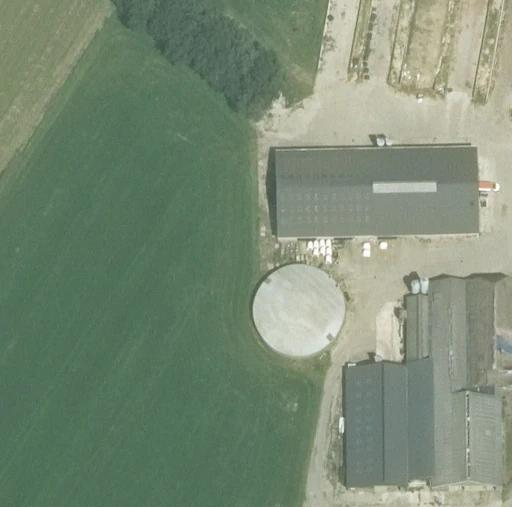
[(407,70),(406,86),(439,87),(439,71),(407,70)]
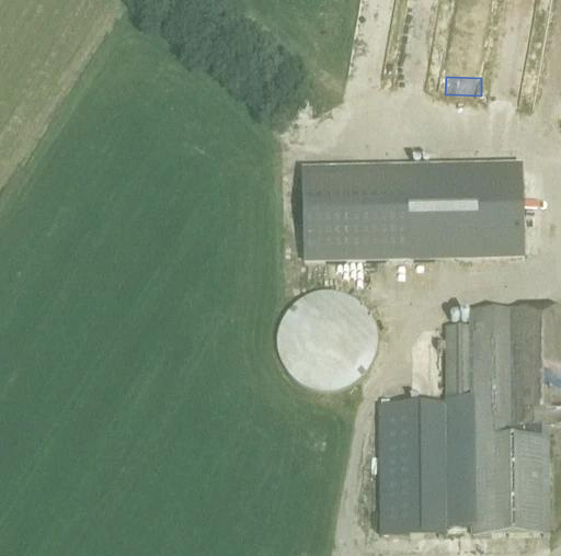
[(305,260),(523,254),(522,167),(302,171),(305,260)]
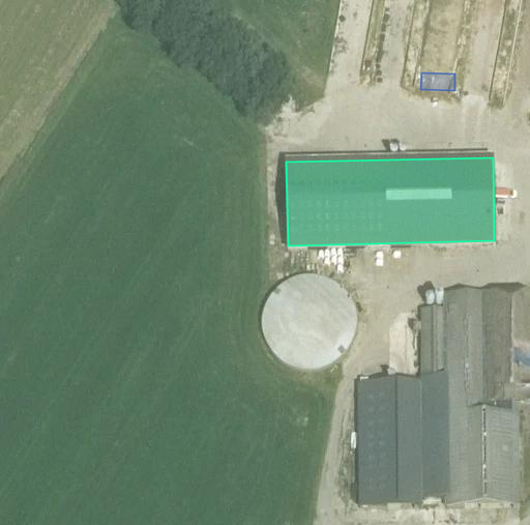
[(345,291),(342,287),(337,284),(333,281),(328,279),(324,276),(319,275),(314,274),(308,274),(303,274),(298,275),(293,276),(288,279),(284,281),(280,284),(275,288),(272,291),(269,295),(266,300),(264,304),(263,310),(262,315),(261,320),(262,325),(262,330),(264,336),(265,341),(268,345),(270,349),(274,353),(277,357),(282,360),(286,362),(291,365),(296,367),(301,368),(306,369),(312,369),(317,368),(322,367),(326,365),(331,362),(335,359),(340,356),(344,353),(347,349),(350,345),(352,340),(354,336),(355,330),(356,325),(356,320),(355,315),(354,310),(353,304),(351,299),(348,295),(345,291)]
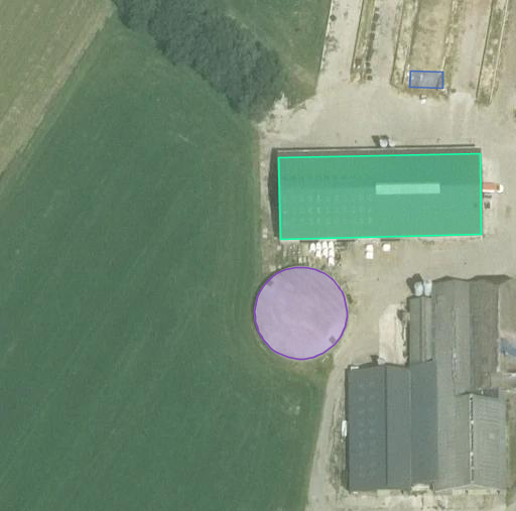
[(515,282),(433,283),(433,299),(410,300),(410,367),(411,367),(411,486),(433,486),(433,491),(504,491),(504,389),(515,388),(515,282)]
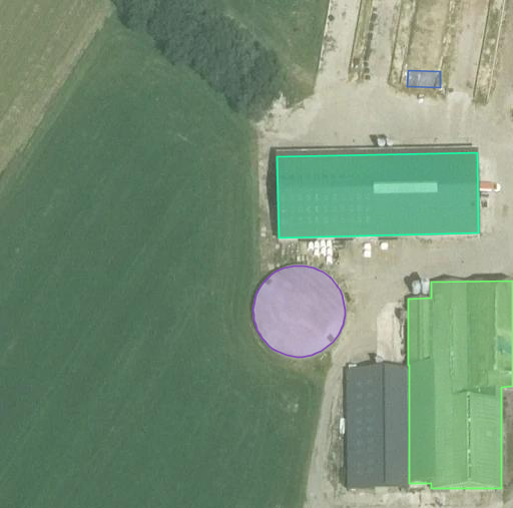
[(403,484),(401,368),(346,369),(347,485),(403,484)]
